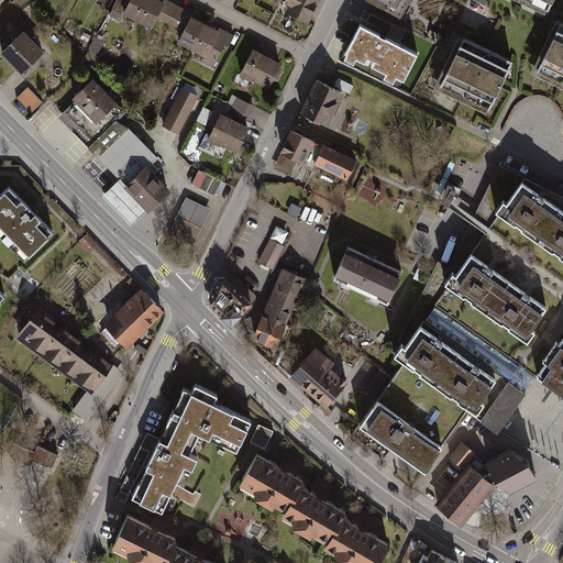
[(194,14),(165,0),(163,0),(162,2),(157,0),(132,0),(124,15),(154,31),(158,21),(183,33),(177,44),(211,63),(216,54),(222,57),(234,34),(222,28),(219,35),(190,20),(194,14)]
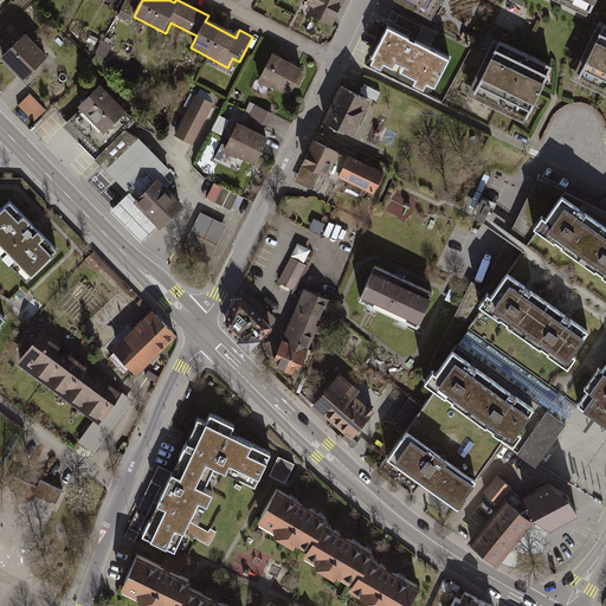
[(308,12),(333,24),(343,0),(307,0),(307,1),(311,4),(308,12)]
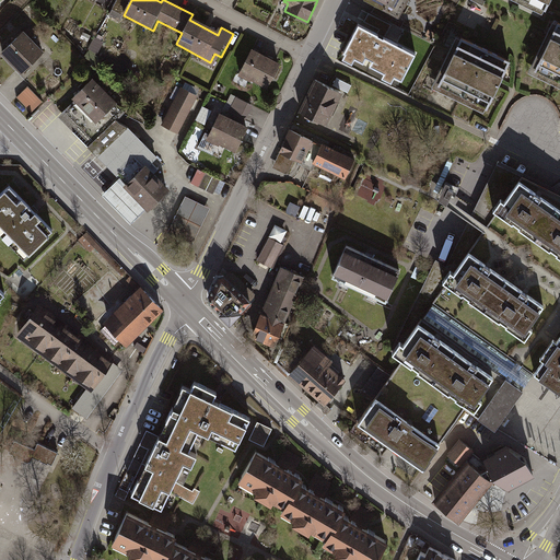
[(522,0),(546,11),(550,0),(522,0)]
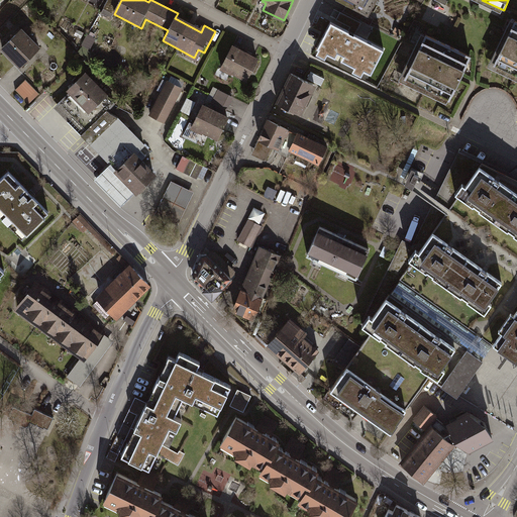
[(355,32),(362,21),(341,10),(335,21),(355,32)]
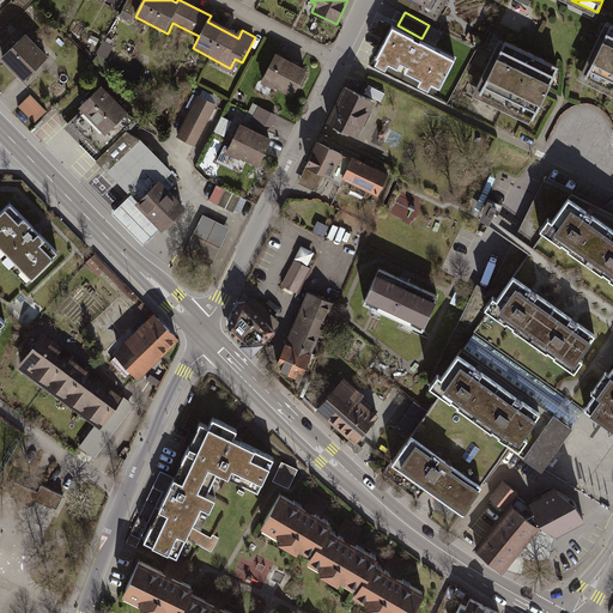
[(612,86),(612,24),(611,23),(587,76),(612,86)]
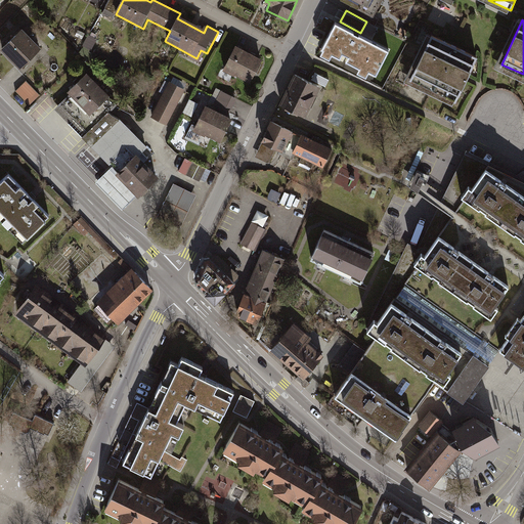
[(377,74),(389,50),(336,23),(322,49),(340,57),(343,53),(348,56),(346,60),(359,68),(360,66),(377,74)]
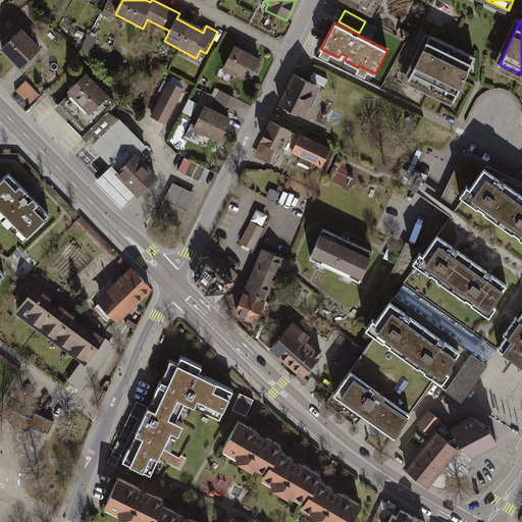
[(362,30),(370,35),(374,27),(366,22),(362,30)]
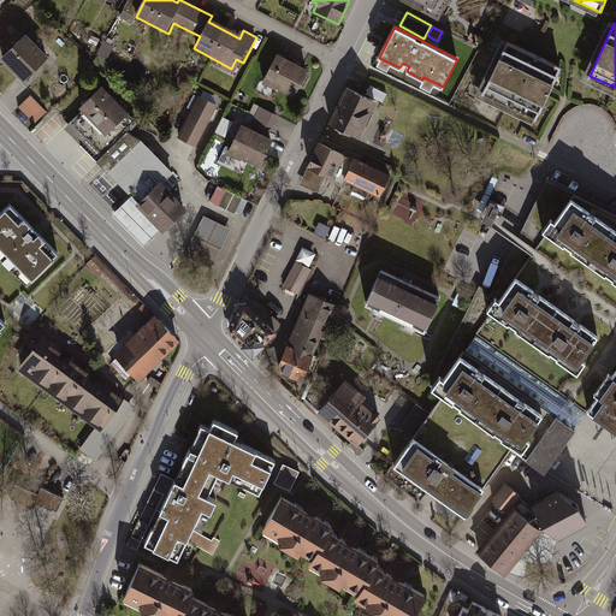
[(4,54),(29,82),(53,60),(29,33),(4,54)]
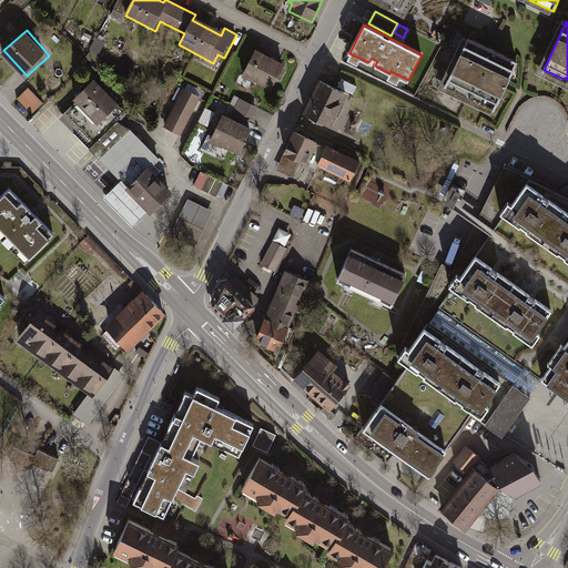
[(501,113),(525,64),(473,39),(449,88),(501,113)]
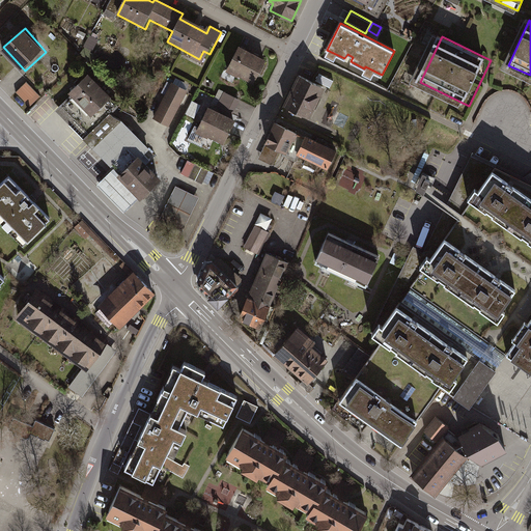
[(266,57),(239,45),(227,71),(253,83),(266,57)]
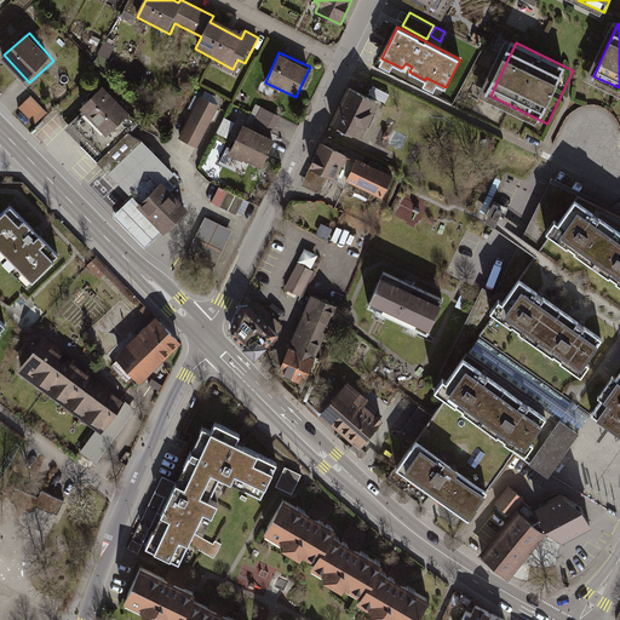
[(101,137),(132,109),(104,78),(73,107),(101,137)]
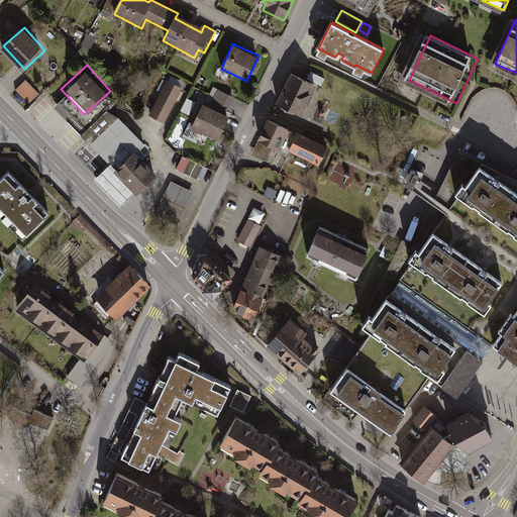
[(316,84),(291,73),(277,103),(302,114),(316,84)]
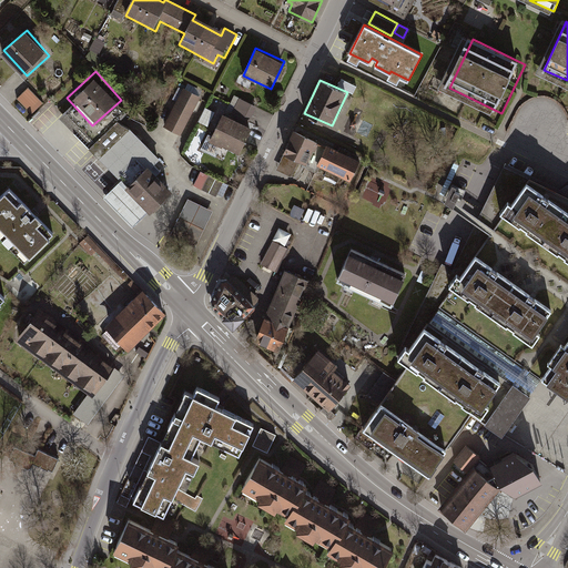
[(43,98),(29,83),(16,95),(31,110),(43,98)]
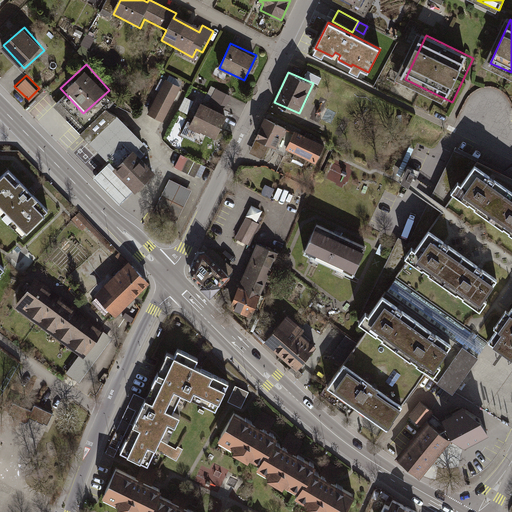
[(164,118),(183,83),(167,75),(149,110),(164,118)]
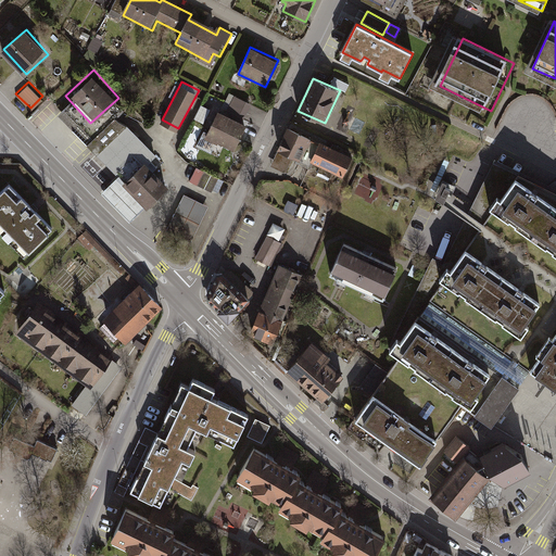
[(206,136),(232,149),(245,123),(241,121),(252,101),(230,89),(206,136)]
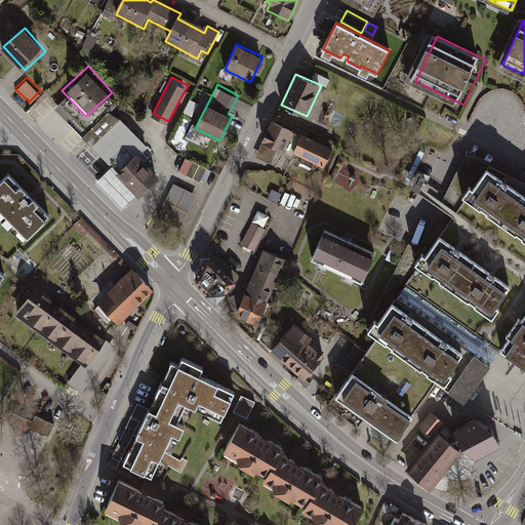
[(194,115),(199,103),(191,98),(186,112),(194,115)]
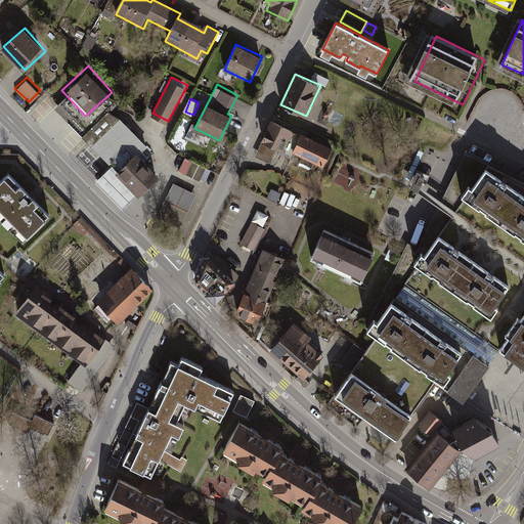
[(338,110),(332,122),(341,126),(347,115),(338,110)]
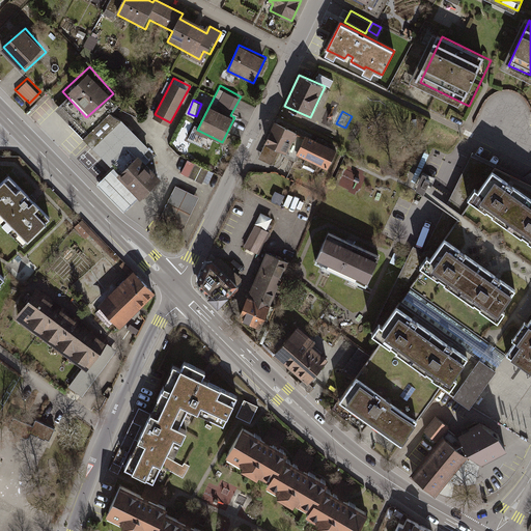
[(114,116),(87,141),(96,150),(114,168),(118,173),(140,154),(145,148),(114,116)]
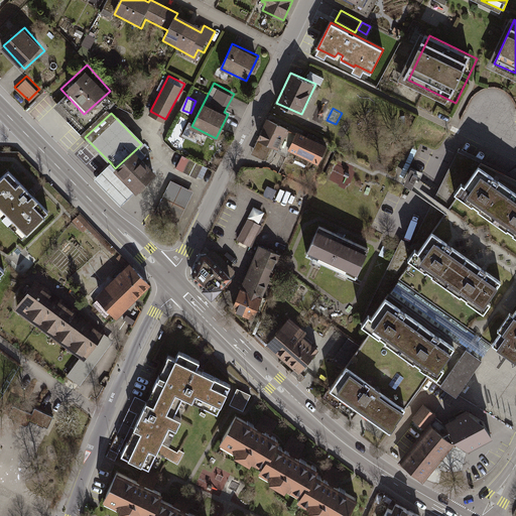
[(290,128),(268,118),(252,152),(265,158),(272,144),(281,148),(290,128)]
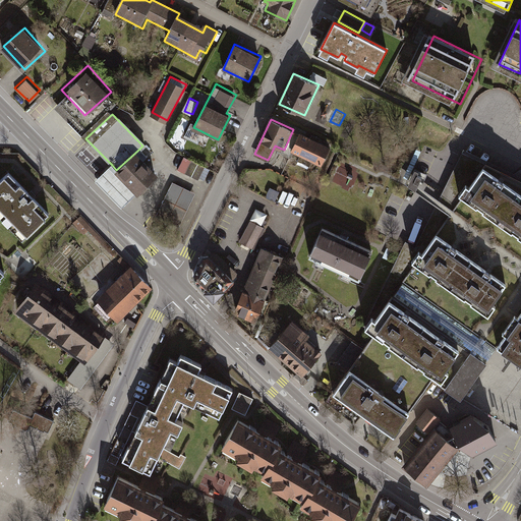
[(331,147),(300,131),(291,150),(322,165),(331,147)]
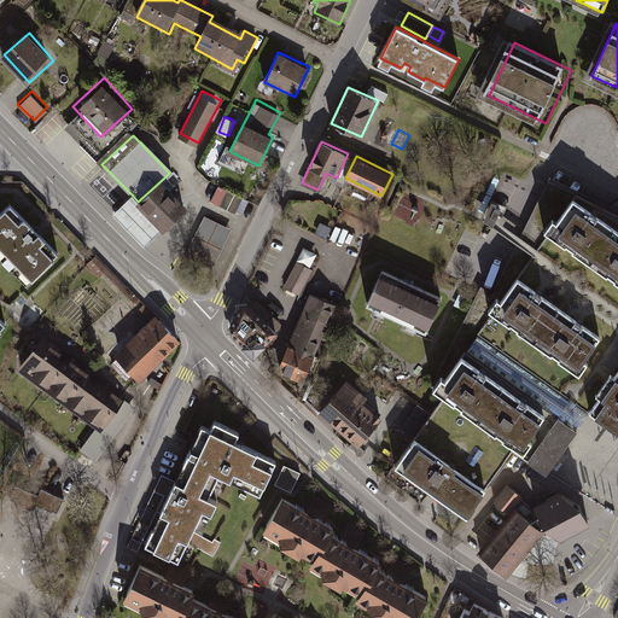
[(138,202),(165,229),(190,207),(163,179),(138,202)]
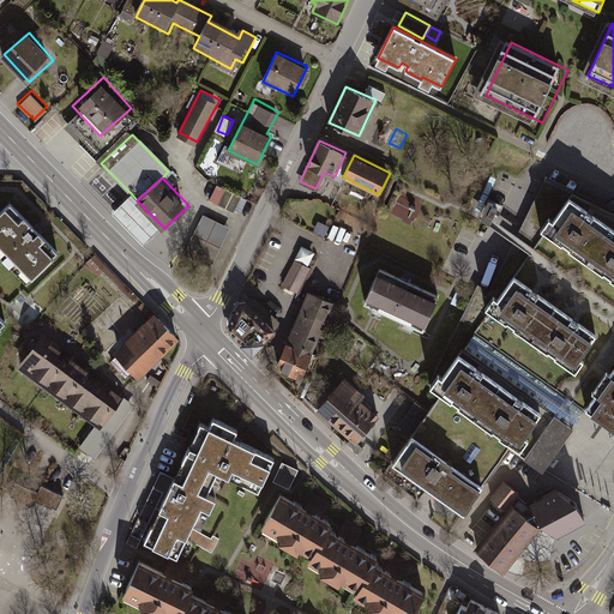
[(613,425),(613,212),(594,202),(583,196),(547,180),(522,230),(539,244),(479,330),(587,408),(613,425)]
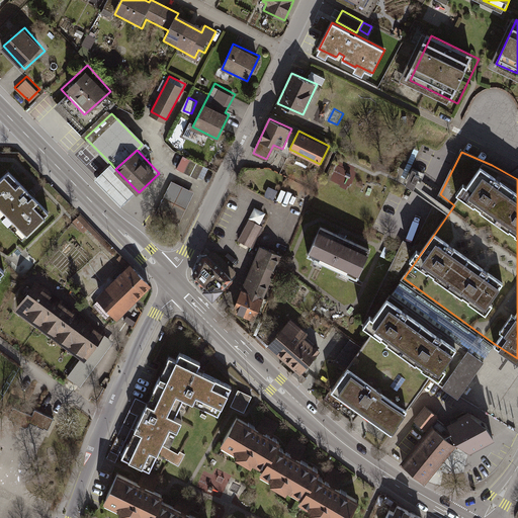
[(206,167),(184,156),(176,171),(199,182),(206,167)]
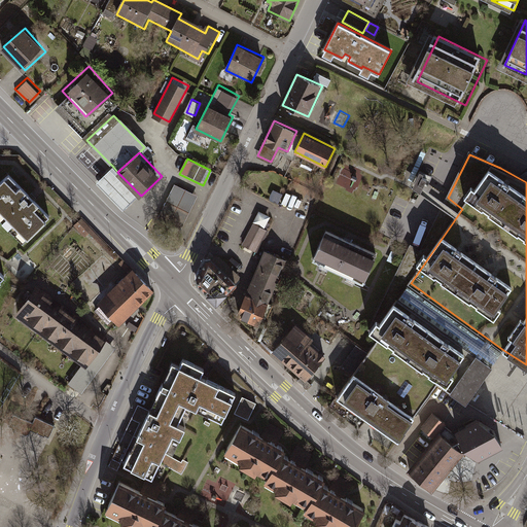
[(98,180),(126,210),(141,196),(117,172),(113,167),(98,180)]
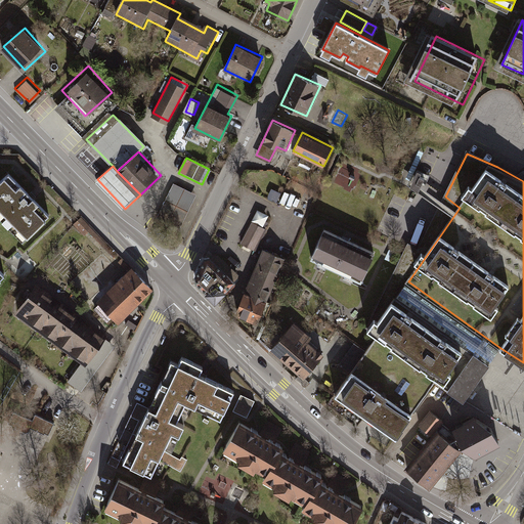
[(0,185),(0,214),(26,242),(52,217),(12,174),(0,185)]
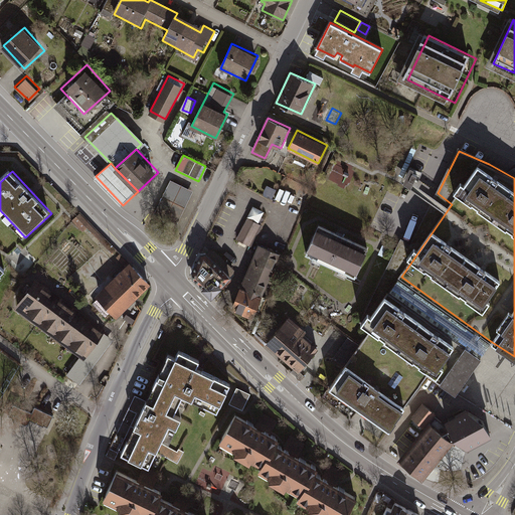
[(180,215),(195,186),(173,175),(158,204),(180,215)]
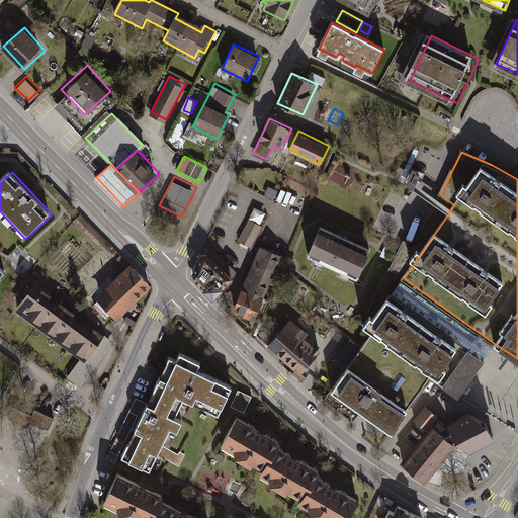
[(251,218),(261,222),(266,211),(255,206),(251,218)]
